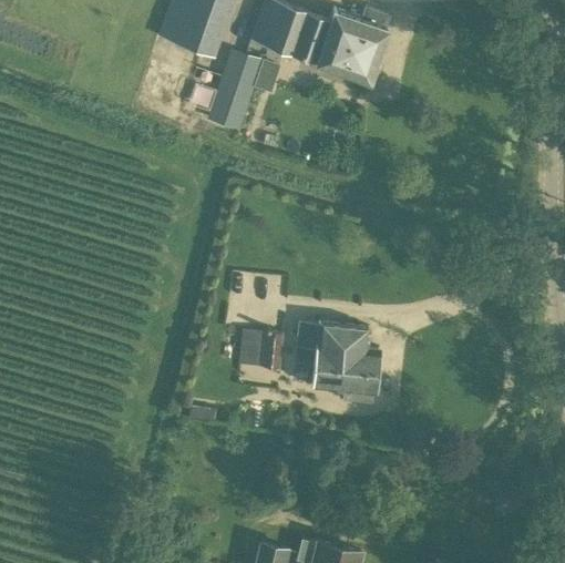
[(236,0),(171,0),(158,38),(216,58),(236,0)]
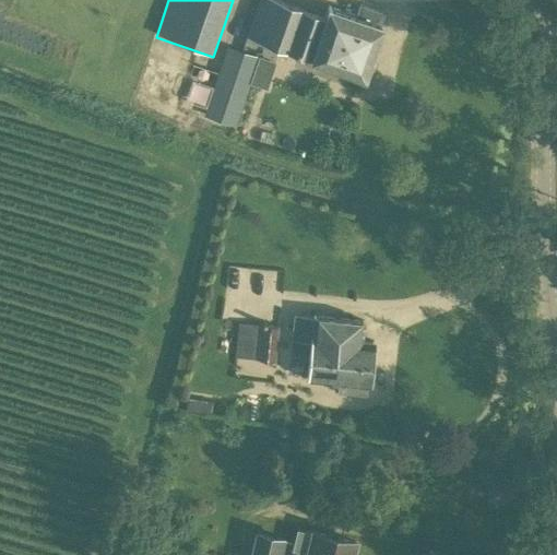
[(271,0),(261,0),(247,40),(312,62),(366,81),(384,28),(382,27),(387,15),(362,7),(357,19),(331,10),(328,20),(271,0)]
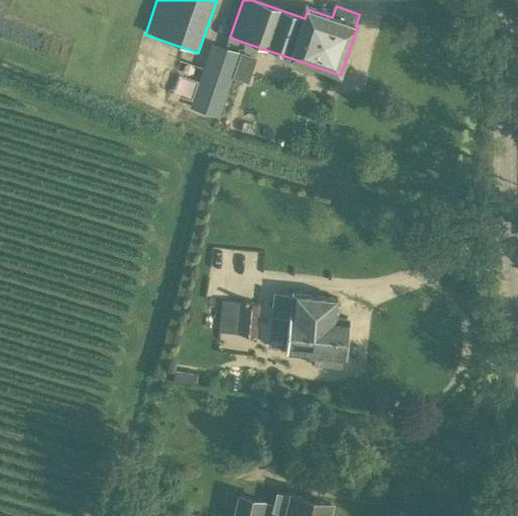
[(222,120),(244,56),(213,46),(192,109),(222,120)]
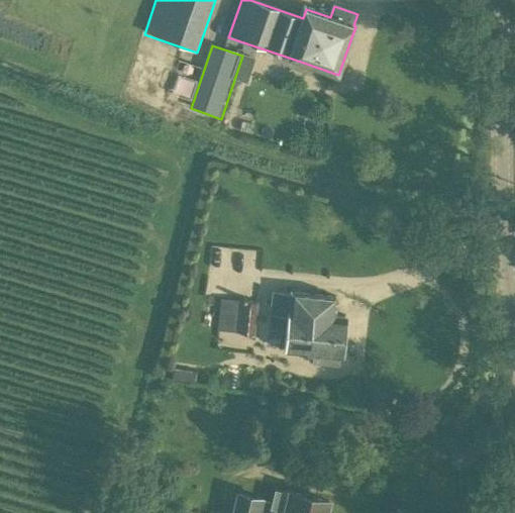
[(290,319),(289,334),(345,339),(347,319),(336,318),(338,301),(292,296),(274,294),(271,318),(290,319)]
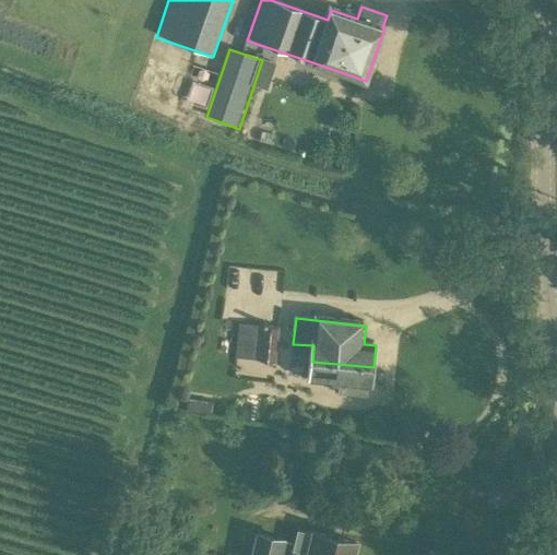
[(281,329),(262,328),(259,364),(277,366),(281,329)]
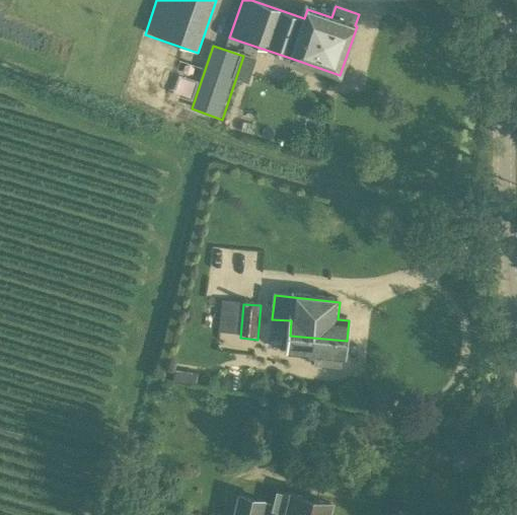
[(345,361),(347,341),(290,336),(288,356),(315,358),(314,368),(343,372),(343,361),(345,361)]
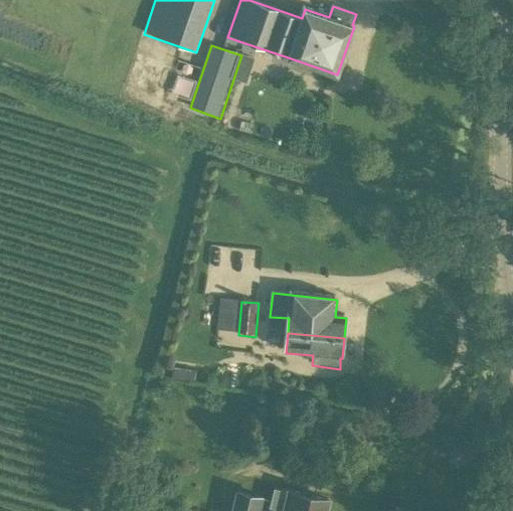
[(236,388),(238,377),(230,376),(229,387),(236,388)]
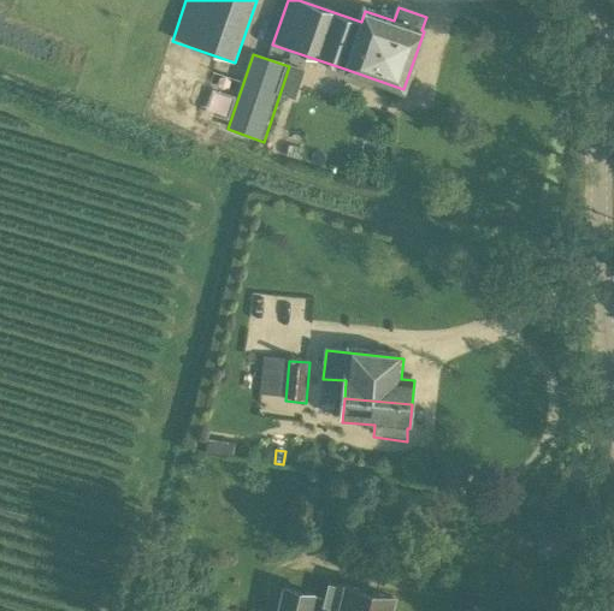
[(391,610),(395,600),(347,589),(329,586),(323,610),(324,610),(391,610)]
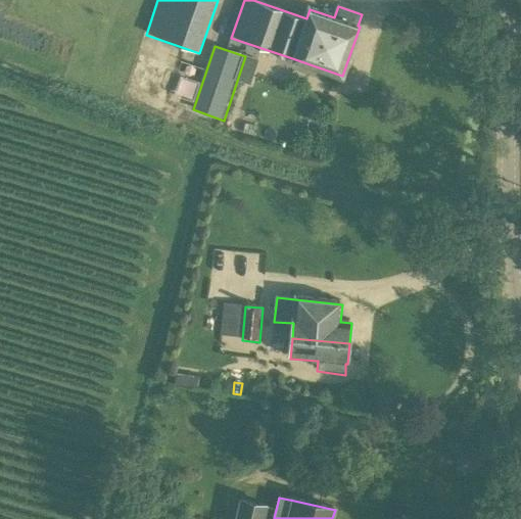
[(266,518),(269,506),(240,499),(235,518),(193,518),(184,516),(183,518),(266,518)]
